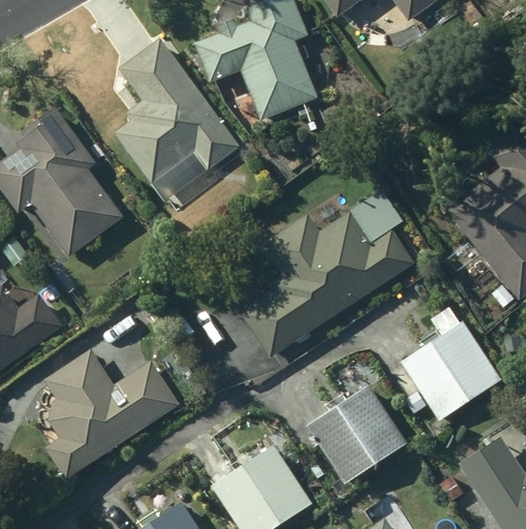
[(268,0),(244,9),(249,22),(237,27),(234,18),(216,24),(219,32),(194,41),(209,81),(242,68),(260,119),(317,97),(296,39),(308,34),(295,0),(268,0)]
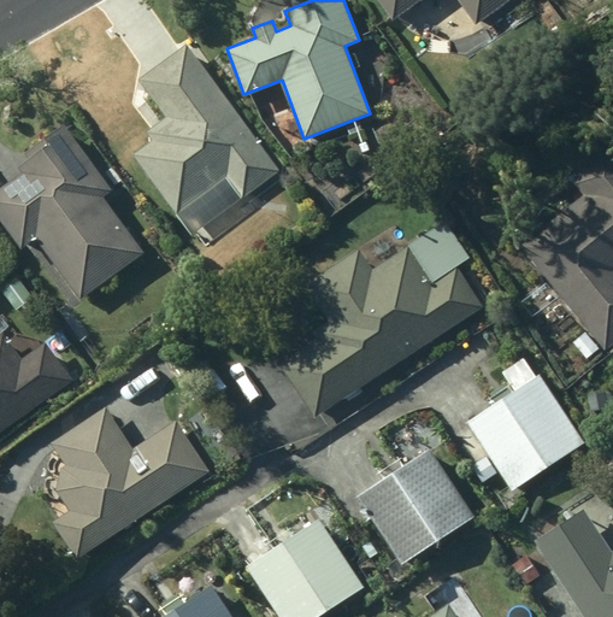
[(375,0),(392,22),(419,0),(460,0),(478,23),(507,0),(375,0)]
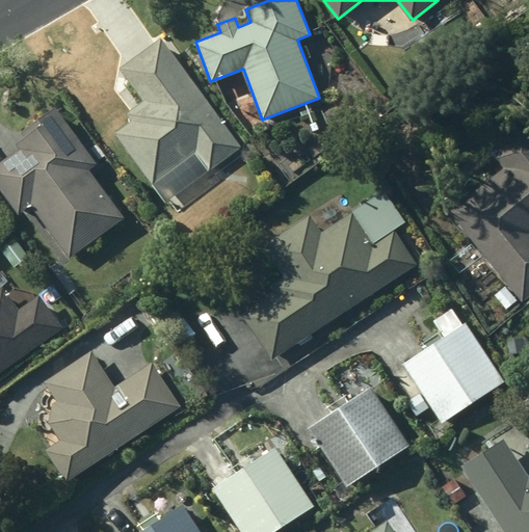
[(126,113),(131,120),(113,133),(165,202),(170,197),(179,209),(216,181),(209,171),(242,147),(161,40),(121,70),(143,100),(126,113)]
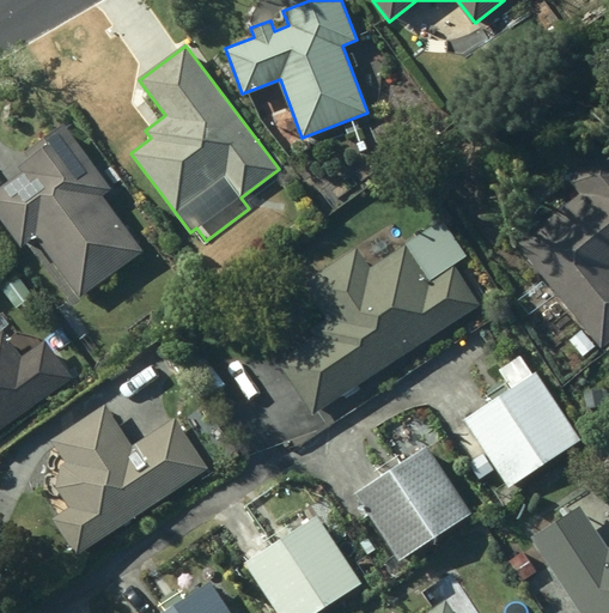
[(72,299),(68,302),(74,309),(85,302),(80,296),(144,250),(103,195),(111,189),(65,126),(16,162),(22,170),(0,184),(0,220),(20,248),(30,242),(72,299)]
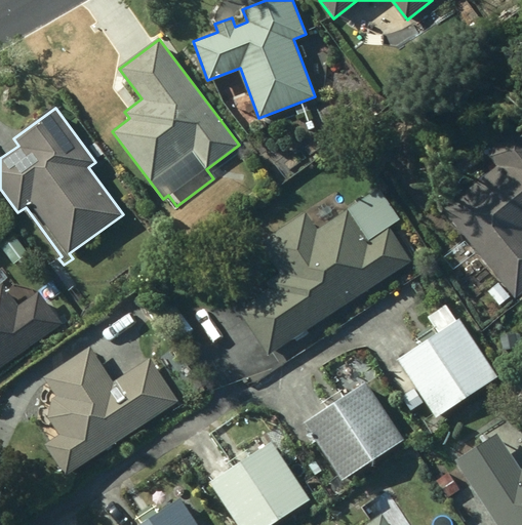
[(500,281),(488,291),(500,306),(513,295),(517,299),(521,295),(521,126),(509,125),(489,142),(488,158),(494,165),(441,210),(500,281)]
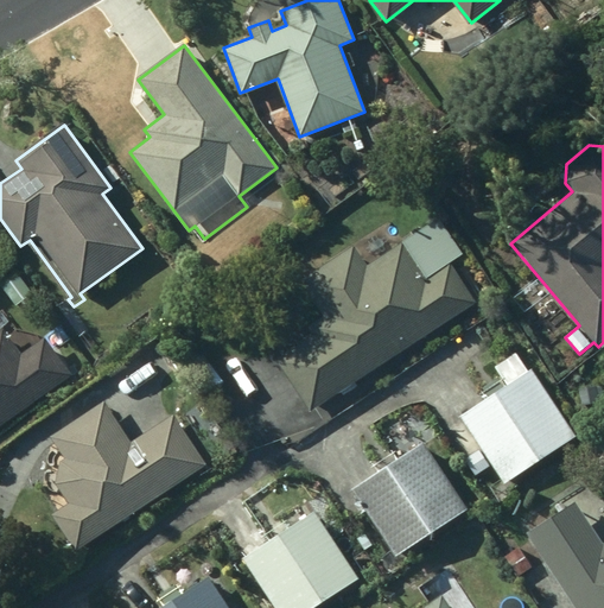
[(354,247),(300,282),(324,317),(310,327),(316,336),(278,361),(310,410),(476,303),(451,263),(426,279),(402,242),(366,266),(354,247)]
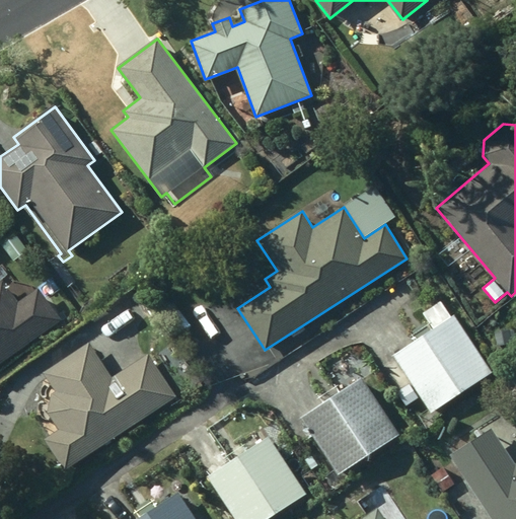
[(2,243),(14,262),(28,251),(16,233),(2,243)]
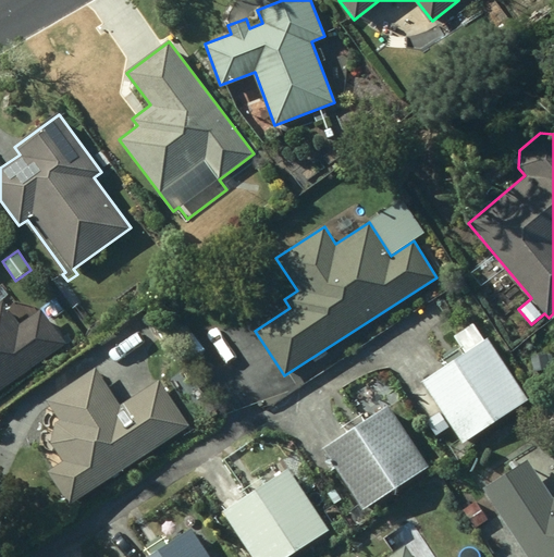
[(0,391),(65,344),(41,309),(19,325),(2,302),(0,304),(0,391)]
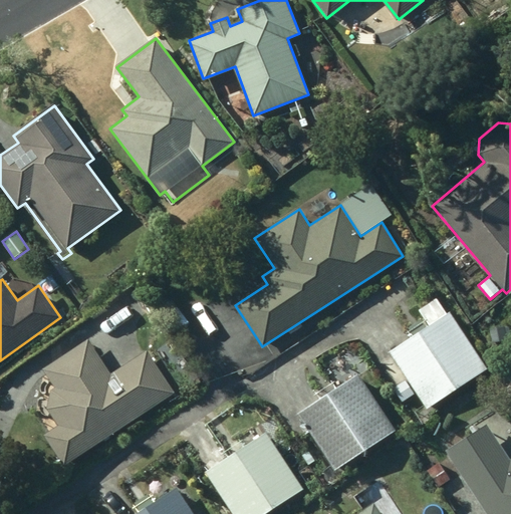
[(427,409),(421,414),(427,424),(438,417),(431,405),(488,369),(451,312),(448,314),(437,297),(418,308),(429,325),(427,327),(422,319),(409,327),(414,335),(389,350),(407,379),(395,387),(404,402),(417,393),(427,409)]
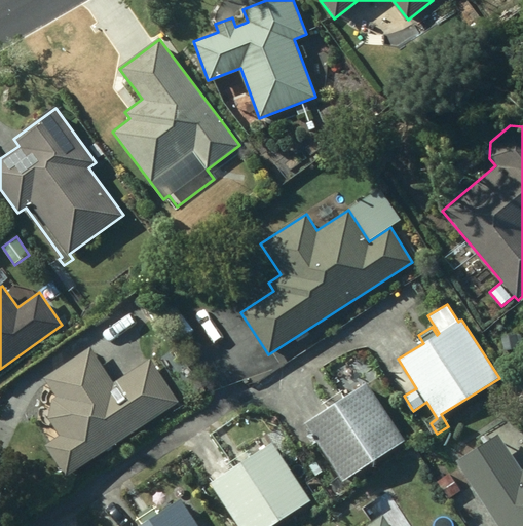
[(60,436),(45,445),(65,476),(179,402),(150,358),(113,382),(90,348),(45,377),(55,393),(54,399),(42,397),(38,414),(46,416),(60,436)]
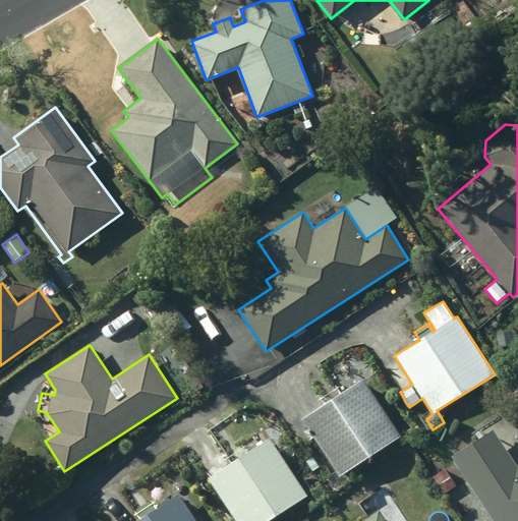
[(337,387),(322,397),(326,403),(300,420),(338,477),(400,437),(363,380),(341,394),(337,387)]
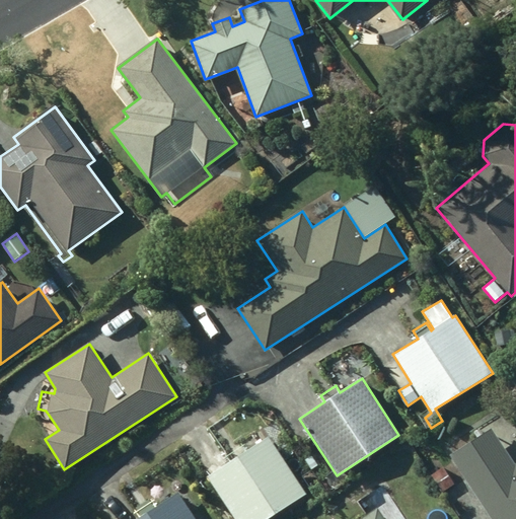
[(515,464),(492,427),(449,454),(490,518),(515,518),(515,464)]
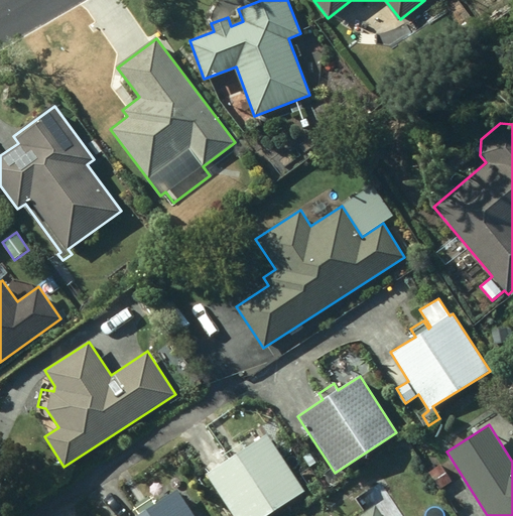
[(268,433),(206,473),(232,515),(265,515),(304,492),(268,433)]
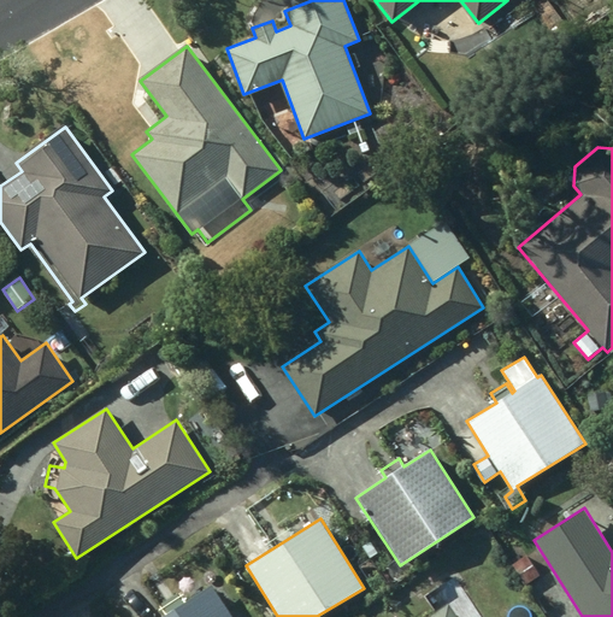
[(516,563),(529,582),(540,576),(526,556),(516,563)]
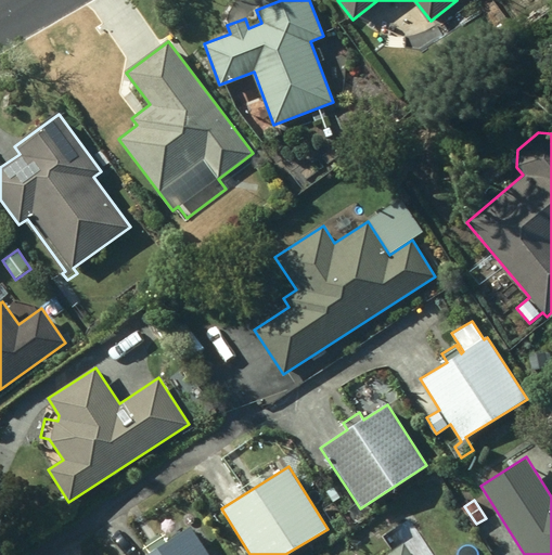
[(159,536),(146,544),(151,551),(144,554),(207,554),(189,527),(164,542),(159,536)]
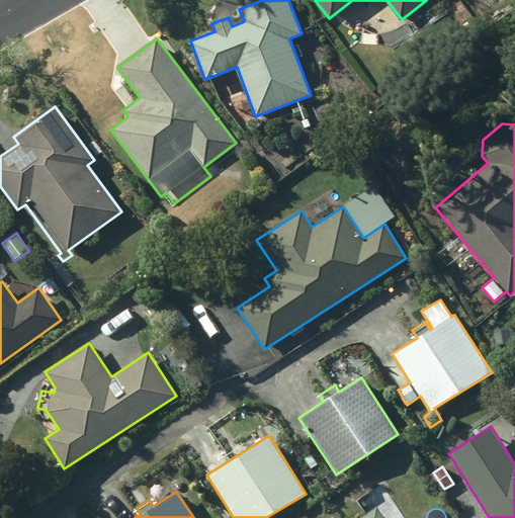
[(384,517),(377,507),(358,517),(384,517)]
